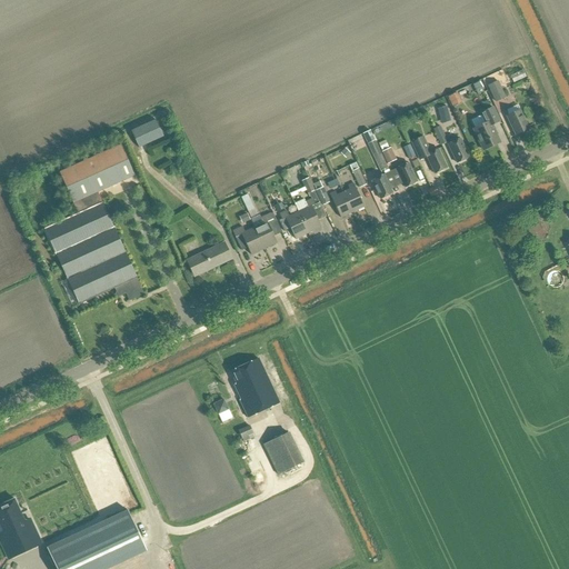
[(525,69),(513,75),(517,80),(528,75),(525,69)]
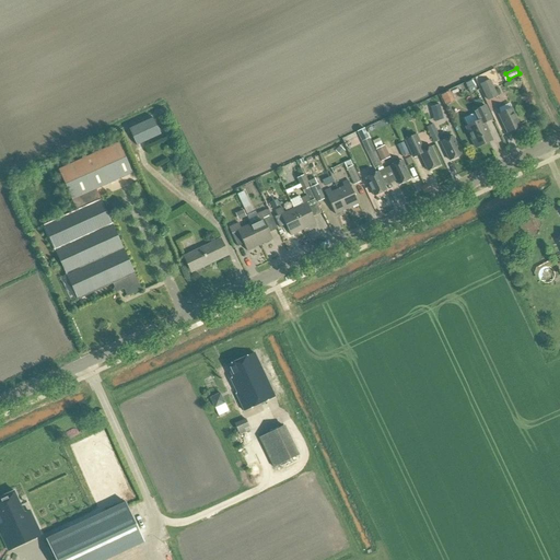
[(477,85),(486,102),(496,97),(488,80),(477,85)]
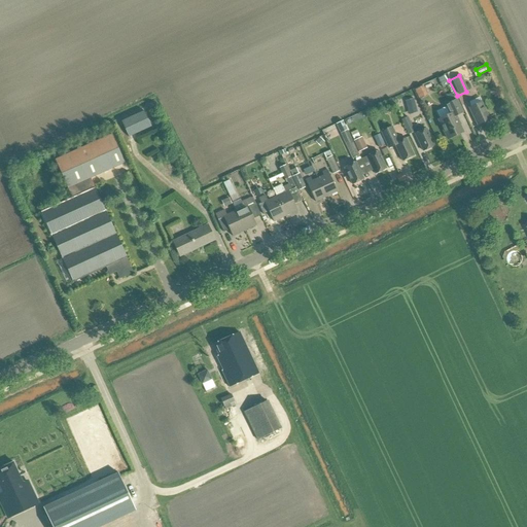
[(420,97),(428,94),(425,84),(417,88),(420,97)]
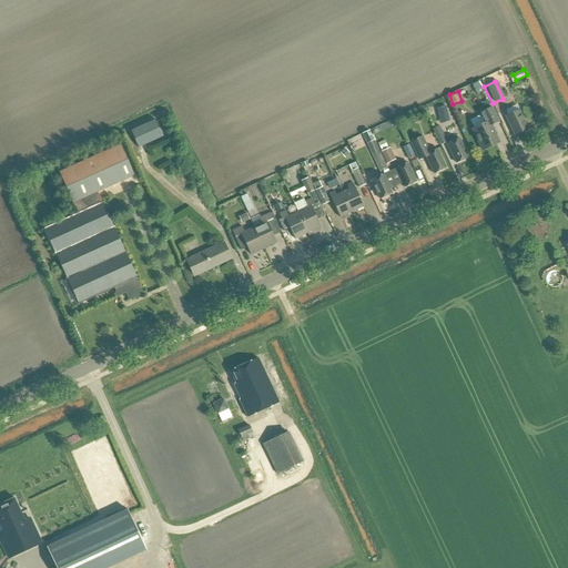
[(449,121),(446,105),(436,108),(436,109),(433,111),(436,117),(438,115),(440,123),(449,121)]
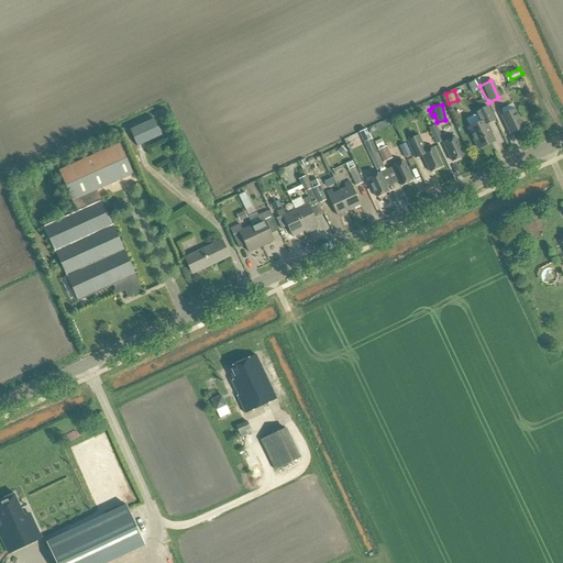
[(494,121),(487,107),(476,112),(481,122),(468,128),(478,150),(494,142),(486,124),(494,121)]
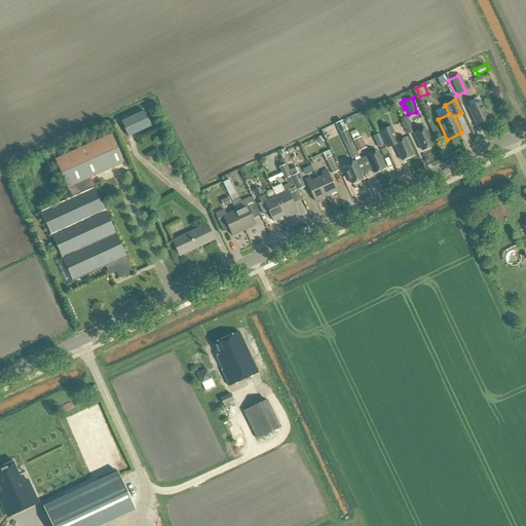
[(481,103),(467,109),(476,125),(489,119),(481,103)]
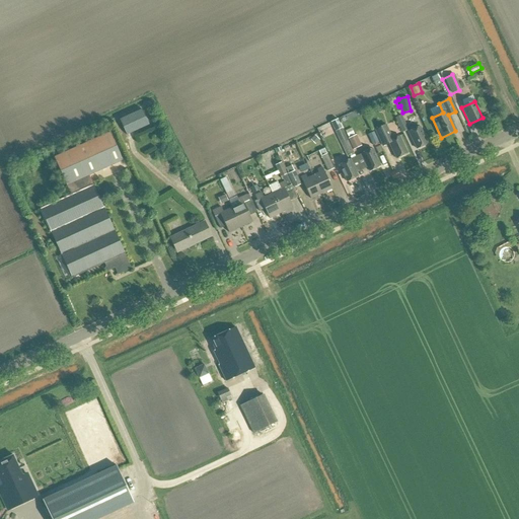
[(121,120),(127,135),(149,125),(143,109),(121,120)]
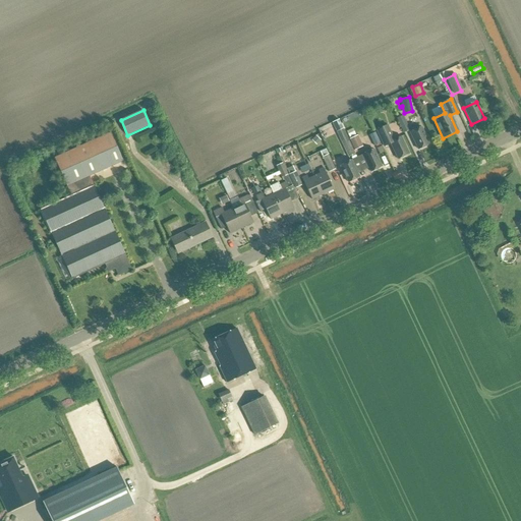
[(396,121),(403,135),(409,132),(402,118),(396,121)]
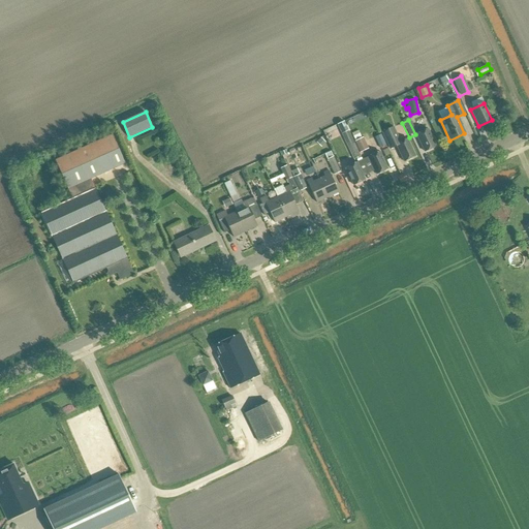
[(397,147),(404,162),(415,157),(407,139),(400,143),(393,127),(382,132),(390,149),(397,147)]
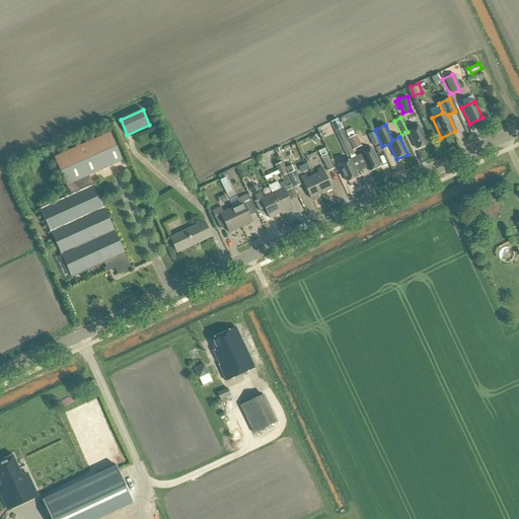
[(420,127),(409,132),(417,149),(428,144),(420,127)]
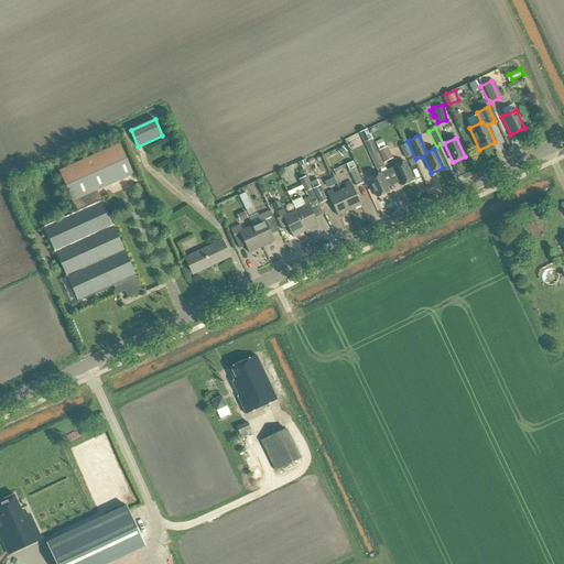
[(381,164),(376,153),(369,139),(361,143),(375,172),(383,169),(381,164)]
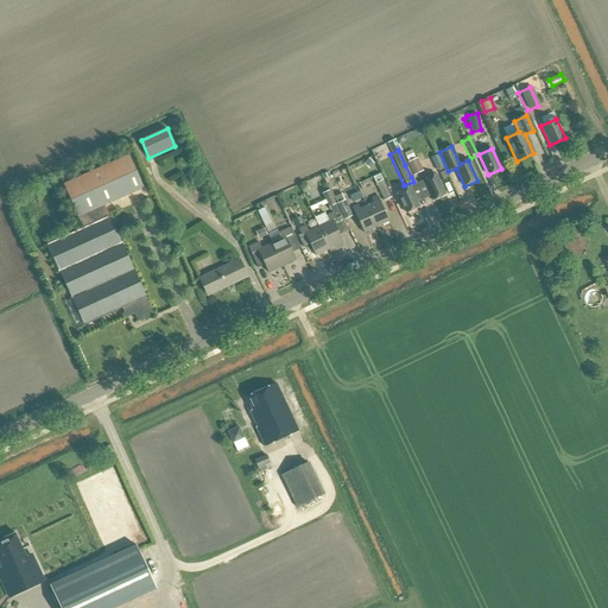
[(63,185),(83,229),(48,245),(84,325),(126,306),(127,311),(132,309),(138,322),(154,315),(109,216),(105,219),(100,208),(143,189),(128,156),(63,185)]
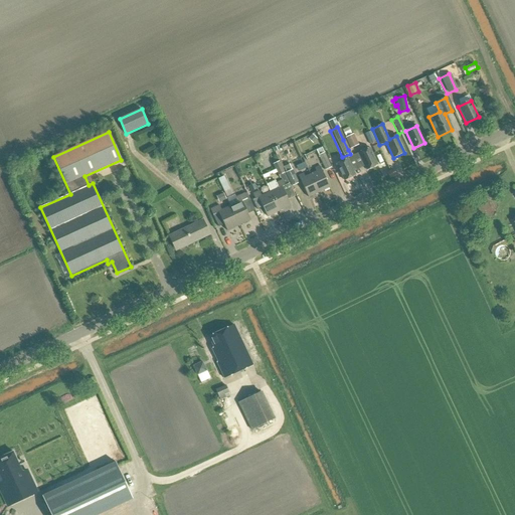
[(308,139),(313,143),(317,139),(312,134),(308,139)]
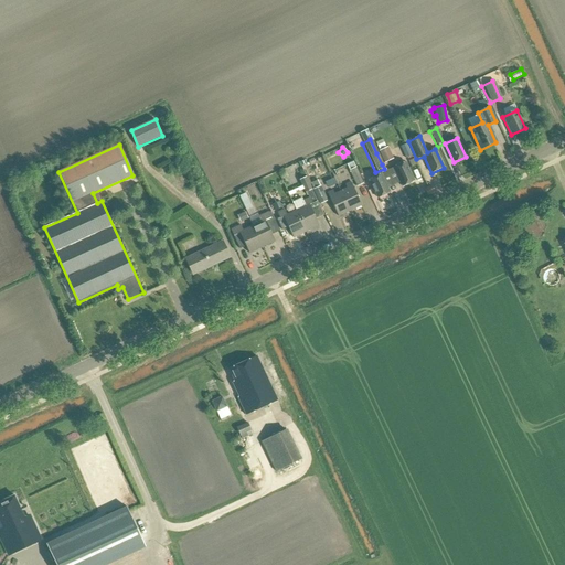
[(386,149),(376,153),(382,164),(392,160),(386,149)]
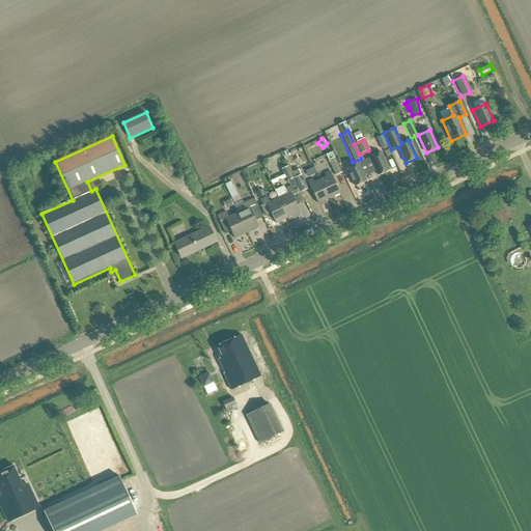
[(369,158),(378,175),(389,170),(380,152),(369,158)]
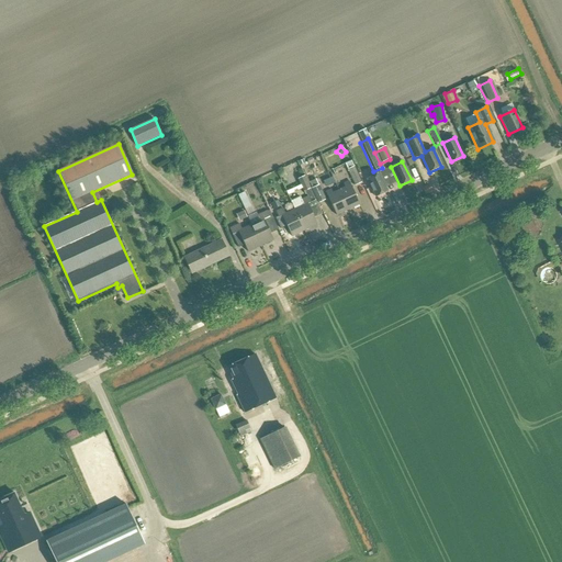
[(350,163),(343,166),(352,188),(360,184),(350,163)]
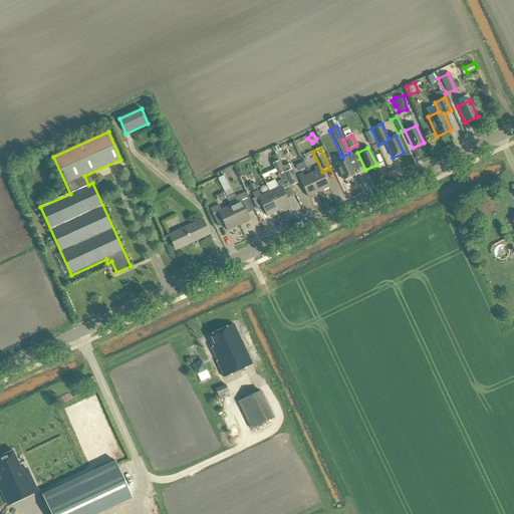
[(334,164),(342,181),(353,176),(345,159),(334,164)]
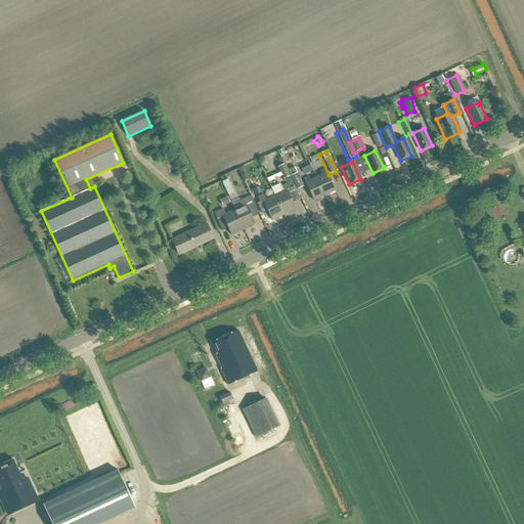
[(274,195),(284,215),(296,210),(287,190),(291,188),(280,166),(274,168),(281,183),(282,183),(284,185),(280,186),(282,191),(274,195)]
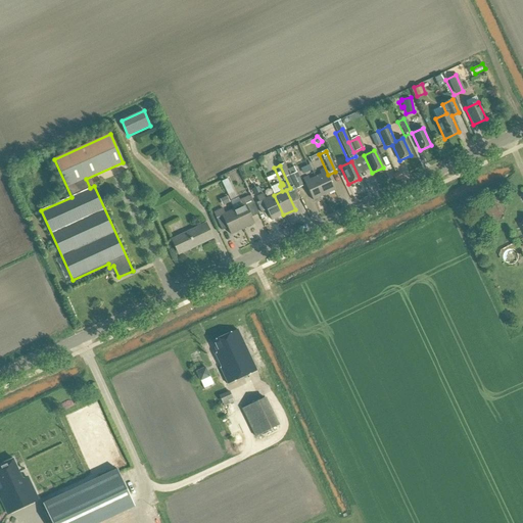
[(315,178),(323,196),(334,191),(324,169),(319,172),(320,175),(315,178)]
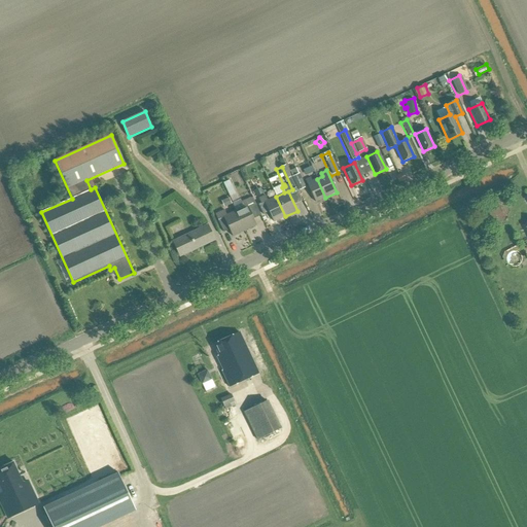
[(289,176),(296,191),(304,188),(296,173),(289,176)]
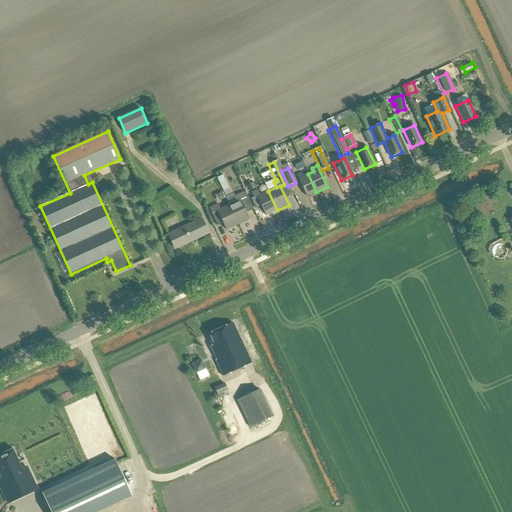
[(224,189),(232,186),(230,182),(236,180),(233,170),(219,175),(224,189)]
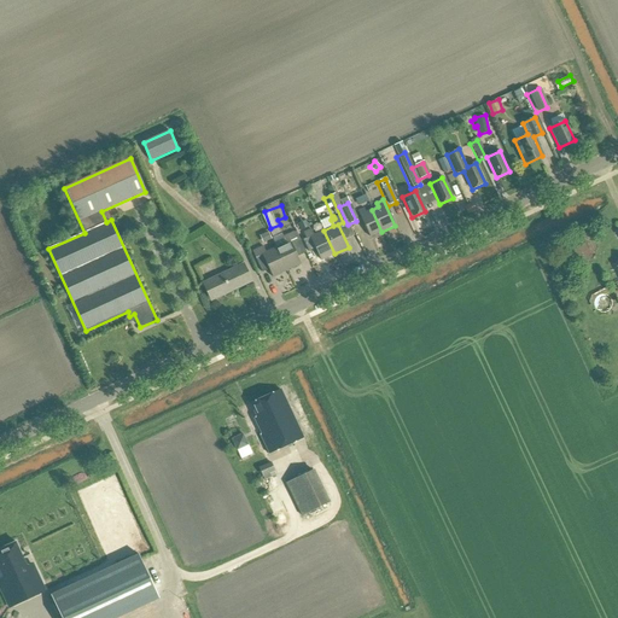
[(357,211),(369,238),(382,232),(372,210),(365,213),(362,209),(357,211)]
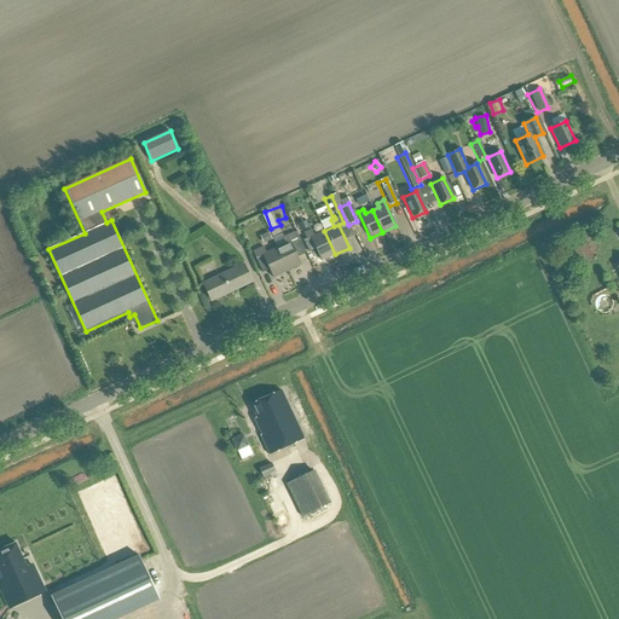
[(311,238),(320,261),(335,254),(324,231),(314,236),(311,230),(304,233),(307,239),(311,238)]
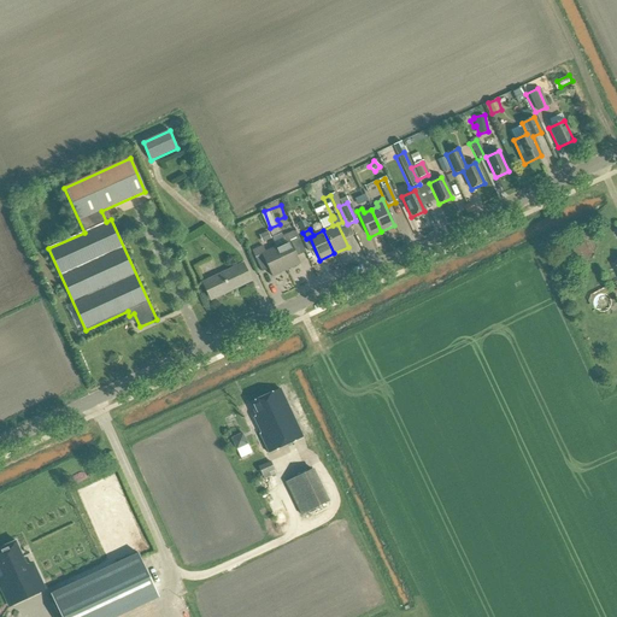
[(275,247),(286,270),(300,264),(297,257),(305,252),(299,239),(297,239),(293,231),(282,238),(286,242),(275,247)]
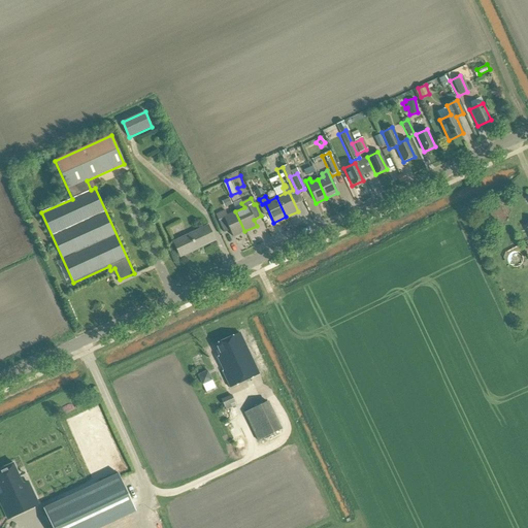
[(230,230),(233,237),(244,231),(235,211),(227,216),(225,210),(216,215),(224,233),(230,230)]
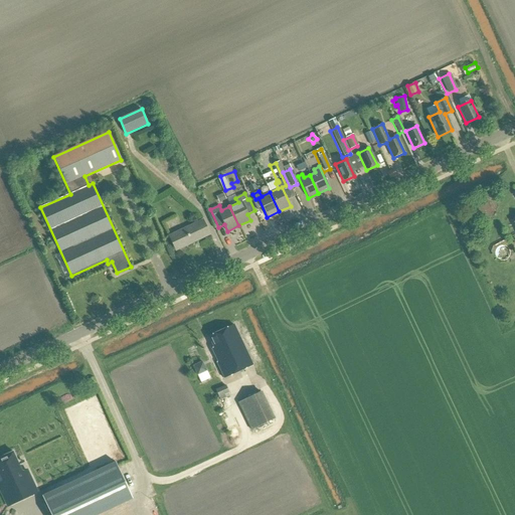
[(168,226),(177,223),(175,217),(166,220),(168,226)]
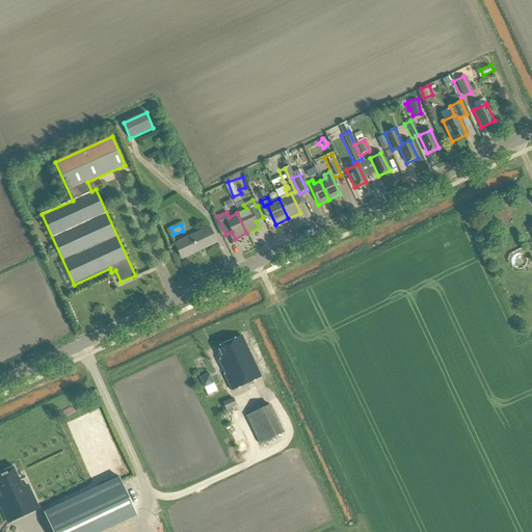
[(176,244),(182,259),(216,242),(210,228),(176,244)]
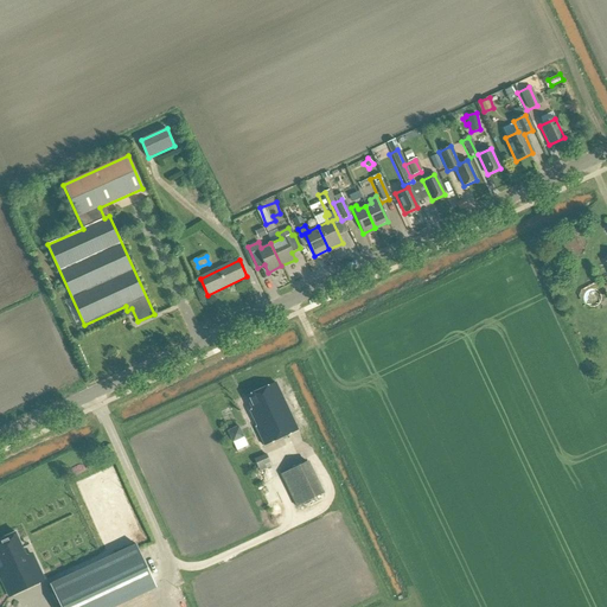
[(298,430),(275,383),(247,397),(253,410),(249,411),(257,427),(256,427),(264,446),(298,430)]
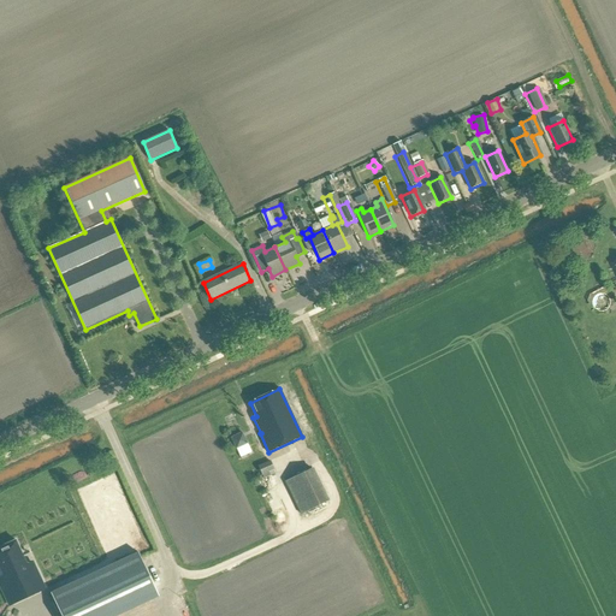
[(236,450),(248,445),(242,433),(231,438),(236,450)]
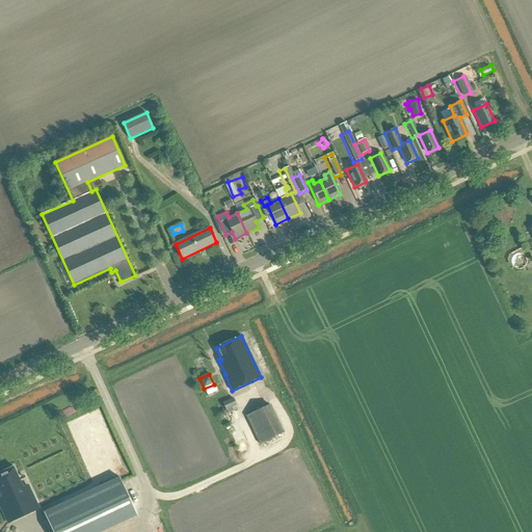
[(221,403),(223,409),(236,404),(233,398),(221,403)]
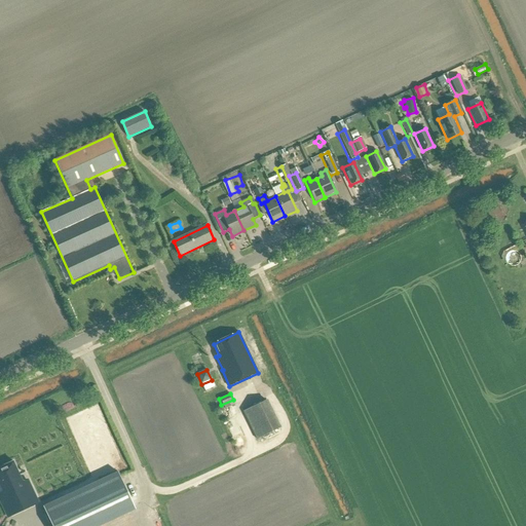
[(242,411),(256,440),(280,427),(267,400),(242,411)]
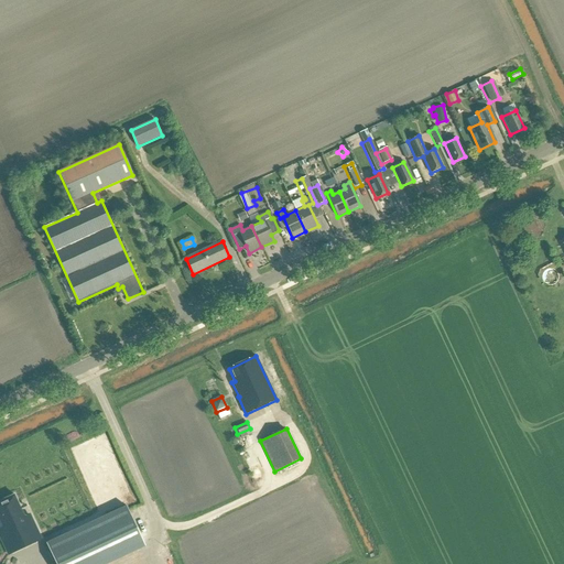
[(12,553),(41,540),(33,523),(29,525),(14,495),(0,501),(0,517),(1,517),(9,535),(4,537),(12,553)]
